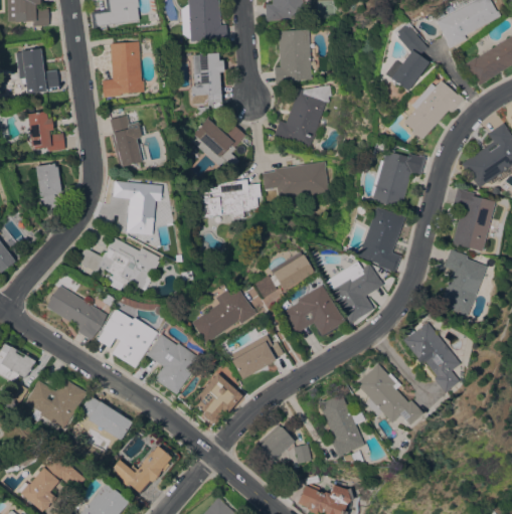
[(8,0),(41,0),(41,4),(36,4),(37,10),(49,9),(50,26),(34,26),(34,20),(10,21),(8,0)]
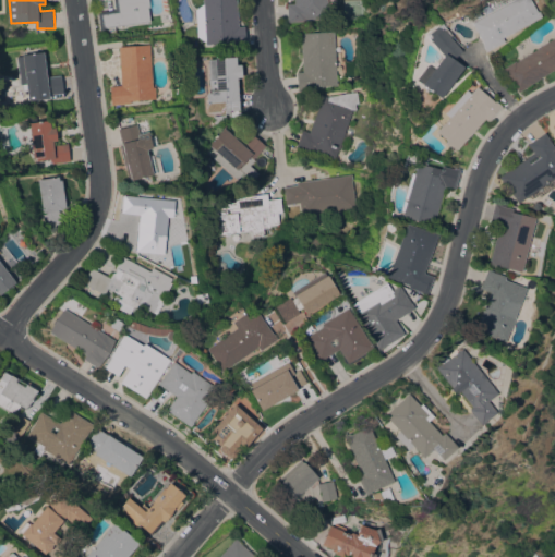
[(106,28),(107,31),(103,31),(100,13),(117,11),(115,0),(149,0),(152,8),(151,9),(152,22),(106,28)]
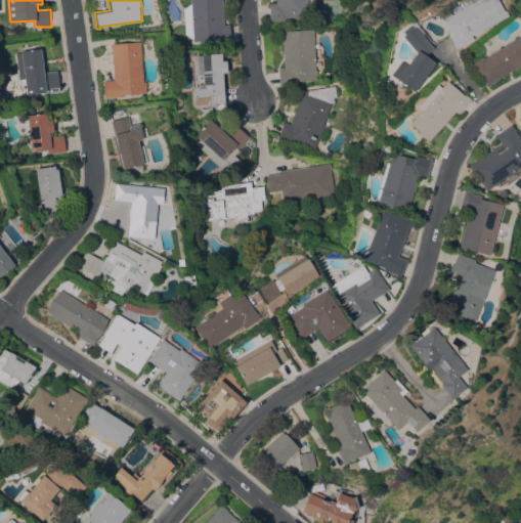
[(223,0),(225,26),(231,26),(232,43),(228,43),(228,42),(218,43),(217,41),(196,42),(194,40),(187,35),(186,9),(192,4),(191,0),(223,0)]
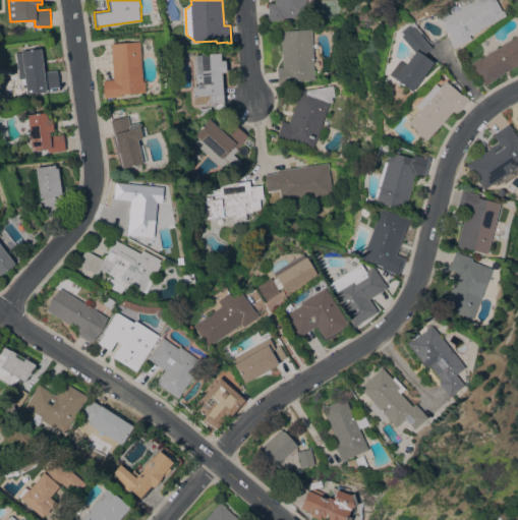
[(276,0),(307,0),(308,17),(286,18),(286,20),(271,21),(270,5),(277,4),(276,0)]
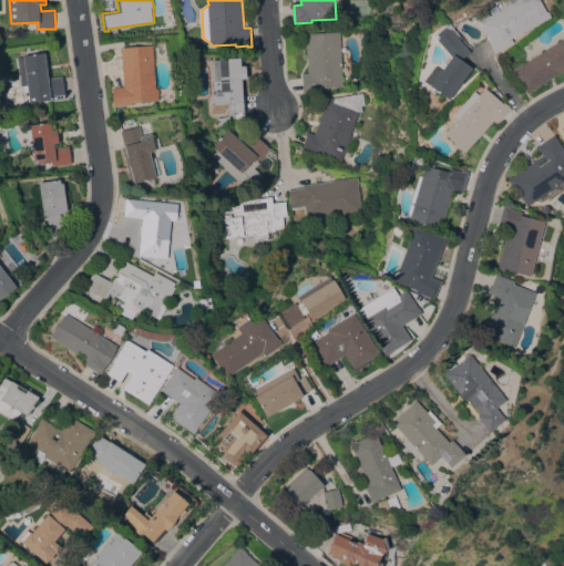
[(488,45),(477,24),(519,0),(534,0),(542,13),(543,12),(546,19),(506,40),(509,43),(491,53),(486,47),(488,45)]
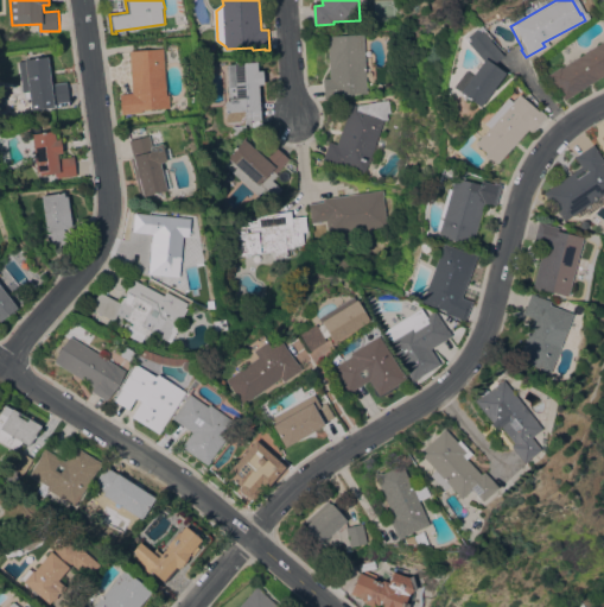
[(477,108),(457,94),(458,93),(452,88),(463,73),(469,76),(479,62),(465,44),(468,42),(465,38),(478,27),(489,39),(488,42),(501,57),(490,65),(501,74),(477,108)]
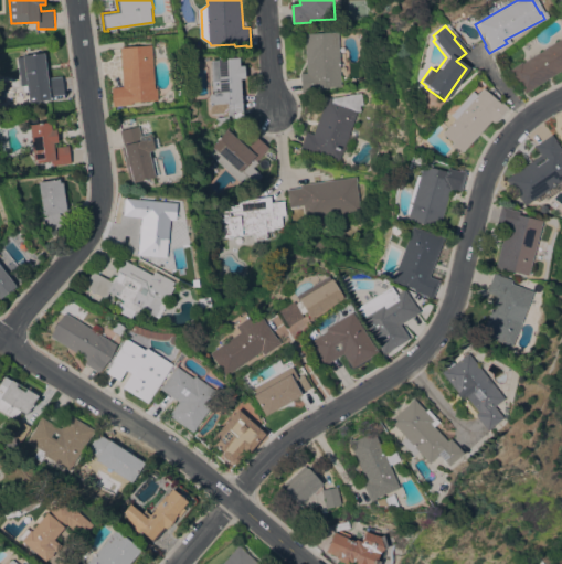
[(343,87),(320,88),(320,92),(308,92),(308,93),(304,93),(303,75),(309,74),(307,34),(340,32),(343,87)]
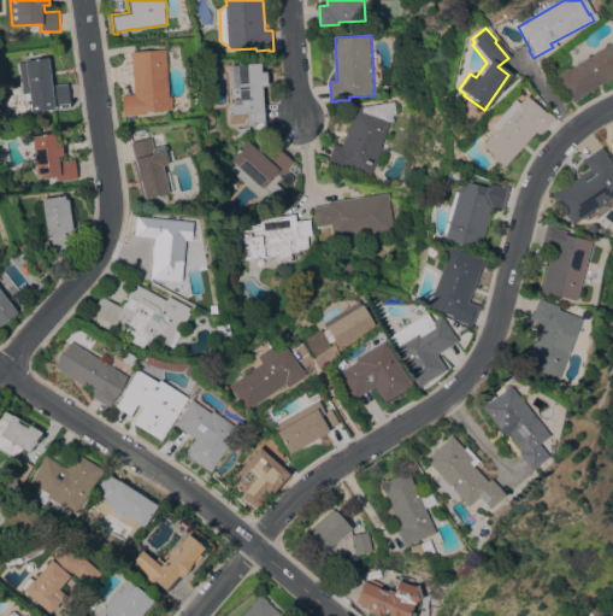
[(567,104),(550,77),(565,69),(565,70),(609,41),(612,46),(612,80),(611,81),(608,77),(567,104)]
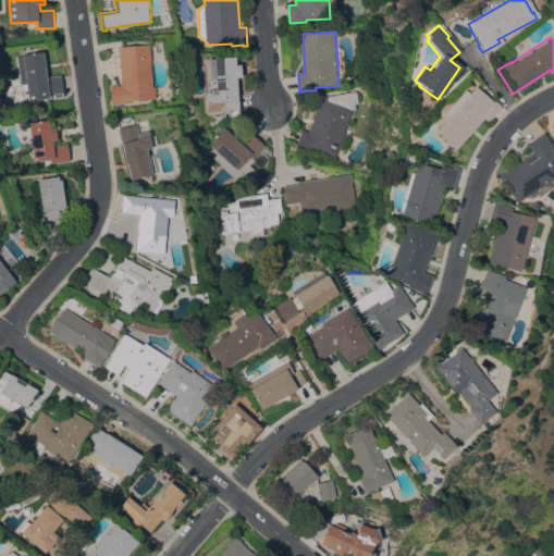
[(154,88),(156,88),(157,99),(132,101),(132,103),(113,106),(111,87),(123,86),(120,48),(150,46),(154,88)]
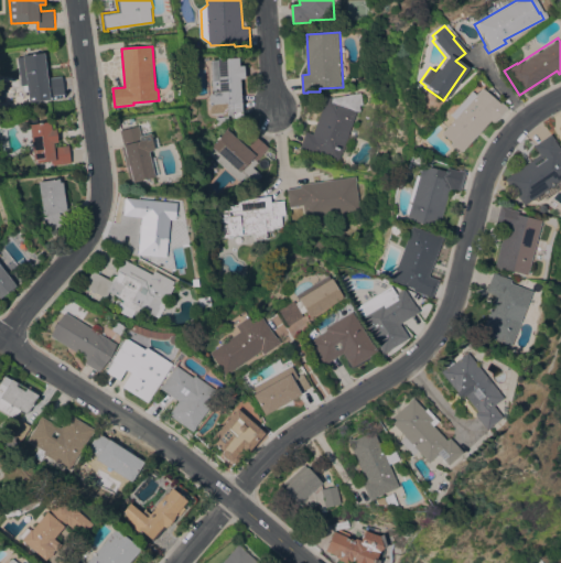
[(49,78),(64,77),(66,95),(52,97),(52,100),(31,103),(30,93),(25,93),(24,86),(23,86),(19,57),(24,57),(24,56),(45,53),(49,78)]
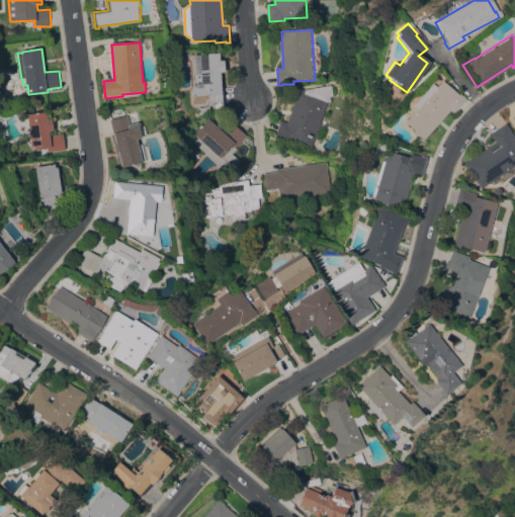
[(224,102),(227,108),(216,109),(216,106),(206,107),(205,104),(194,105),(193,87),(197,87),(196,75),(195,75),(194,57),(200,56),(200,55),(220,54),(221,61),(225,61),(226,73),(222,73),(224,102)]
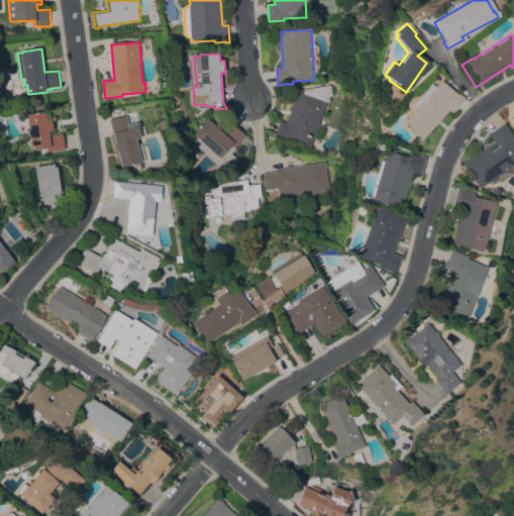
[(418,141),(409,133),(411,131),(402,123),(413,109),(409,106),(429,84),(433,88),(438,82),(454,96),(455,95),(461,100),(448,114),(445,111),(418,141)]
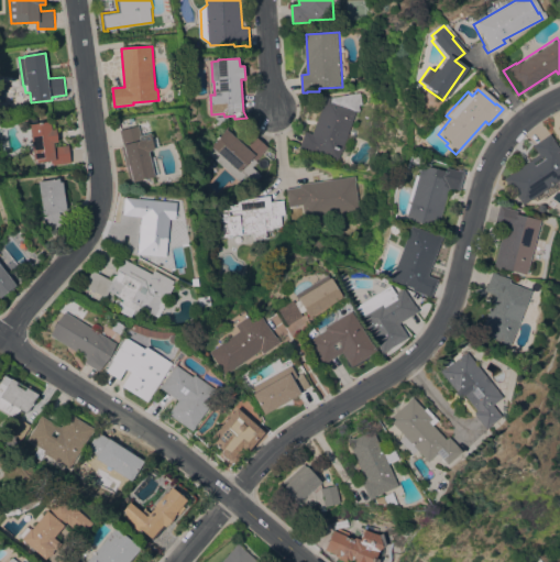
[(340,162),(319,153),(318,155),(302,150),(307,132),(315,134),(327,98),(331,99),(362,94),(364,106),(361,106),(362,111),(358,112),(340,162)]
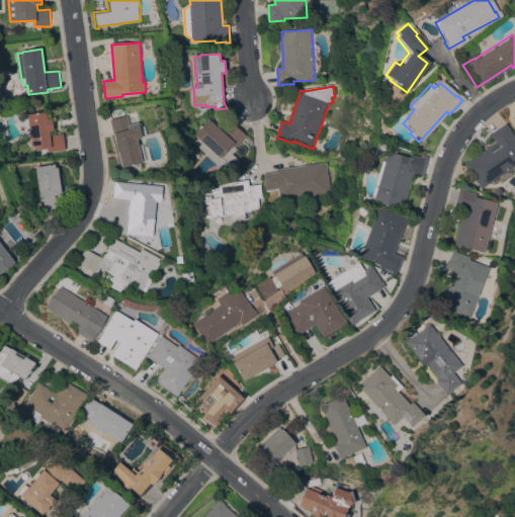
[(28,114),(48,112),(49,119),(53,119),(55,132),(51,132),(51,136),(65,134),(67,150),(51,153),(51,151),(49,151),(49,148),(33,151),(28,114)]
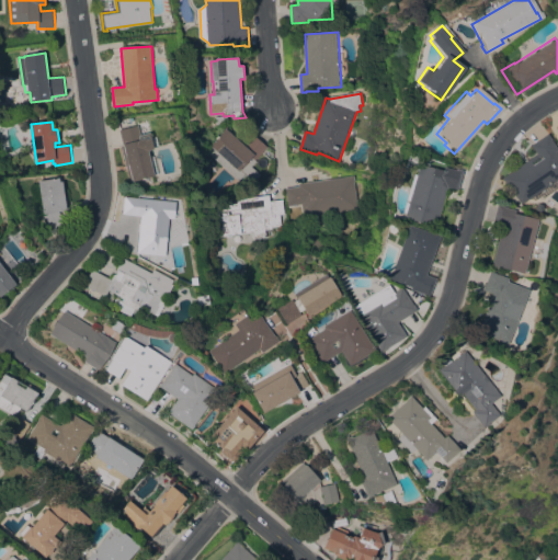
[(156,176),(132,183),(122,146),(124,145),(121,130),(139,126),(141,136),(150,134),(155,150),(149,151),(156,176)]
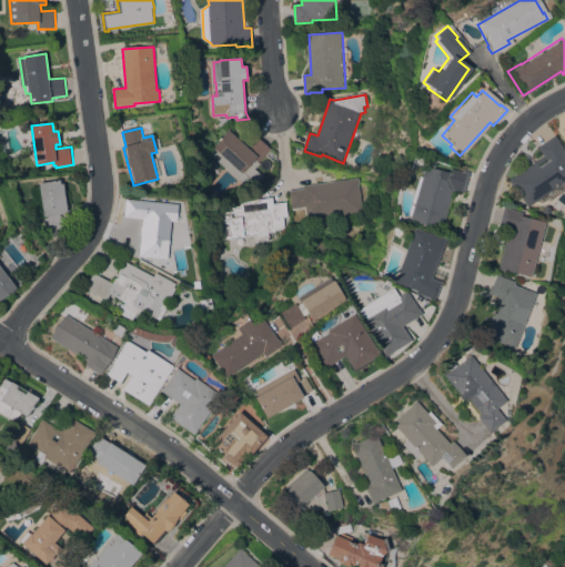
[(211,154),(215,149),(214,149),(230,131),(249,148),(258,137),(272,150),(261,163),(261,164),(256,170),(265,178),(259,185),(249,178),(244,183),(211,154)]
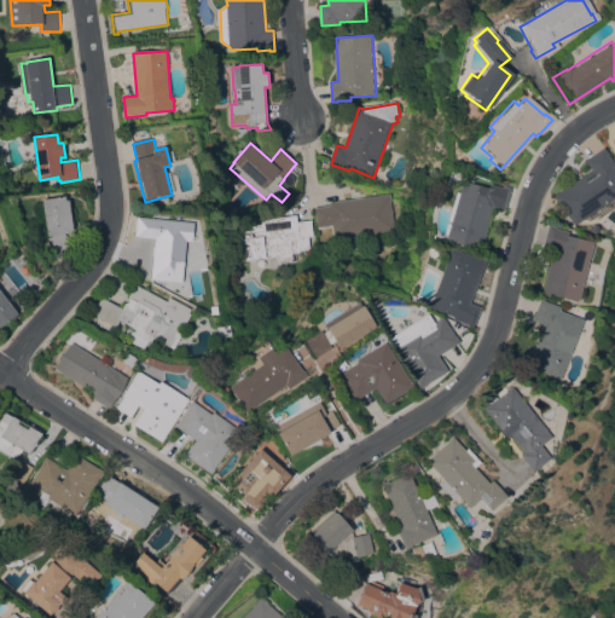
[(614,194),(568,226),(549,197),(586,172),(579,162),(598,149),(602,155),(610,167),(607,169),(614,180),(614,194)]
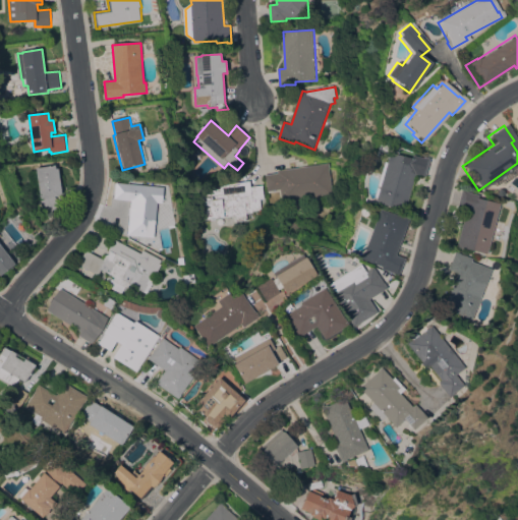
[(403,211),(375,204),(376,198),(373,197),(376,188),(378,189),(379,187),(377,186),(383,163),(385,163),(387,154),(409,159),(410,156),(420,159),(421,158),(426,159),(422,176),(412,174),(403,211)]
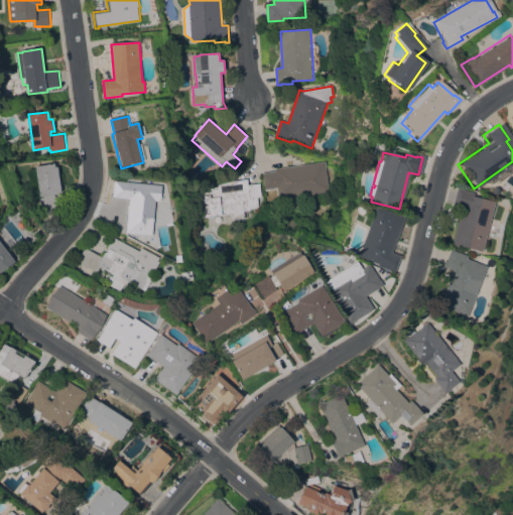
[(328,162),(328,166),(332,194),(318,196),(319,201),(285,206),(284,200),(281,201),(279,188),(267,190),(265,178),(264,178),(263,173),(276,171),(276,169),(328,162)]
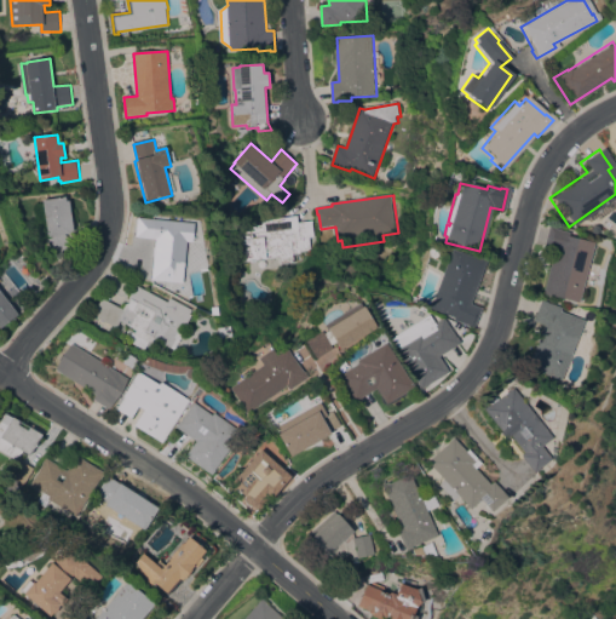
[(44,200),(67,196),(67,201),(70,201),(75,233),(67,234),(75,247),(61,258),(51,244),(50,236),(44,200)]
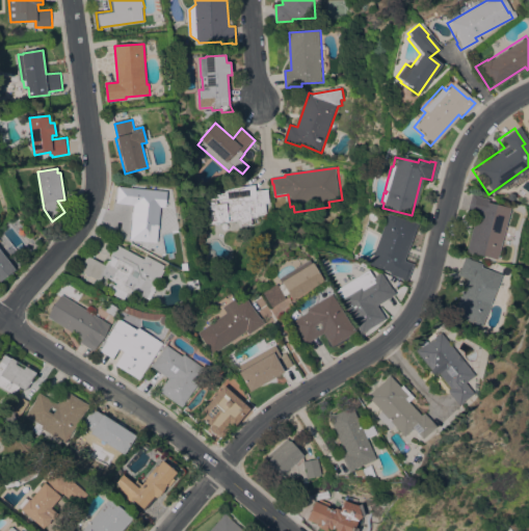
[(269,190),(271,204),(267,204),(268,215),(260,216),(260,218),(254,219),(255,226),(242,227),(241,220),(207,226),(206,216),(209,216),(208,210),(205,210),(203,197),(227,193),(226,190),(257,185),(258,191),(269,190)]
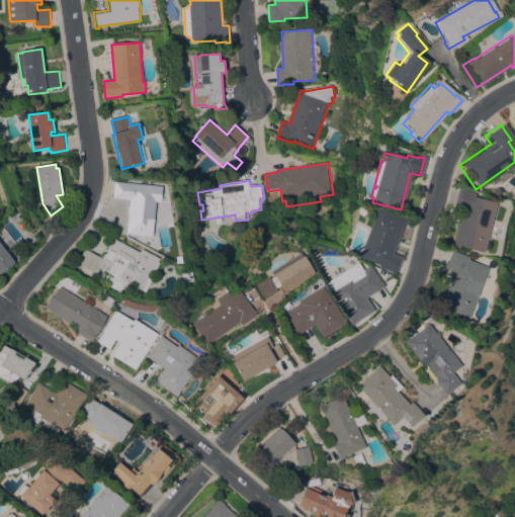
[(154,237),(138,236),(138,238),(134,237),(134,235),(133,235),(133,236),(126,235),(131,201),(113,199),(115,182),(159,186),(154,237)]
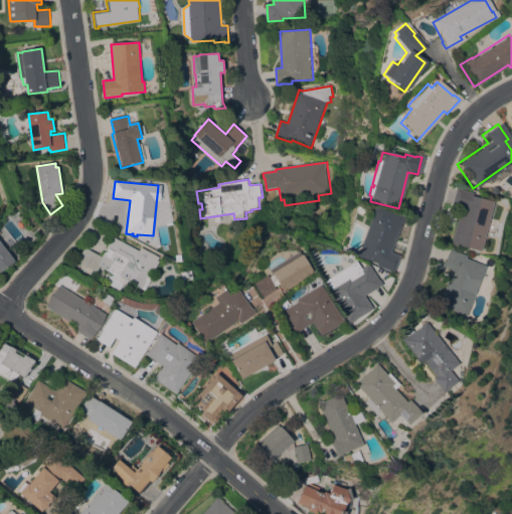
[(477,252),(449,245),(450,241),(449,241),(454,221),(455,222),(458,209),(448,207),(453,188),(458,189),(458,191),(469,194),(469,197),(490,202),(477,252)]
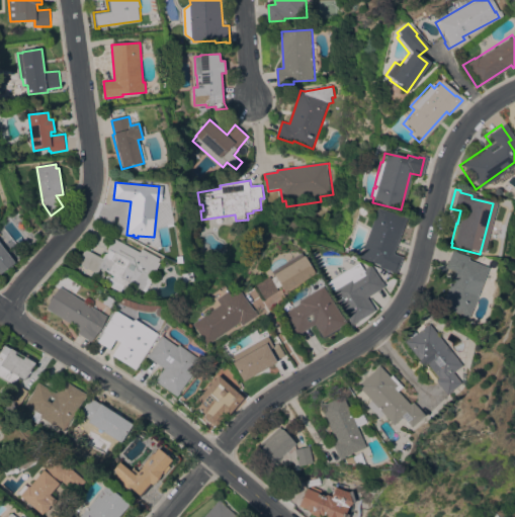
[(392,255),(401,258),(395,274),(377,268),(378,266),(359,259),(376,209),(400,217),(405,218),(392,255)]
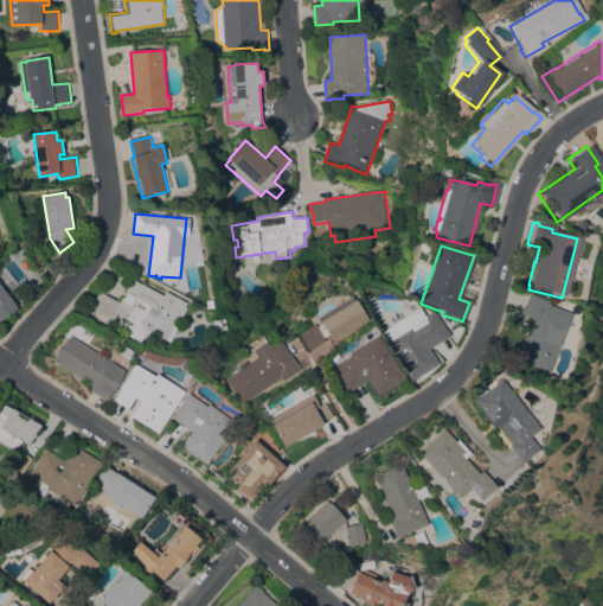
[(92,308),(102,292),(122,303),(126,297),(127,298),(129,294),(127,293),(134,280),(165,297),(167,292),(188,304),(186,308),(188,310),(183,319),(179,317),(175,324),(181,326),(172,343),(152,332),(149,336),(133,327),(134,324),(130,323),(132,321),(119,314),(116,320),(92,308)]
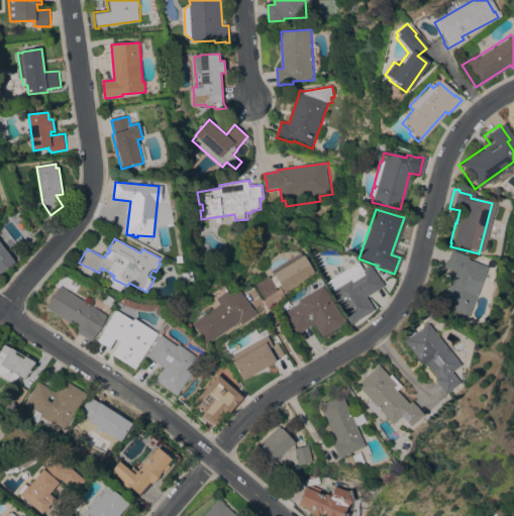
[(0,241),(16,263),(1,275),(0,273),(0,241)]
